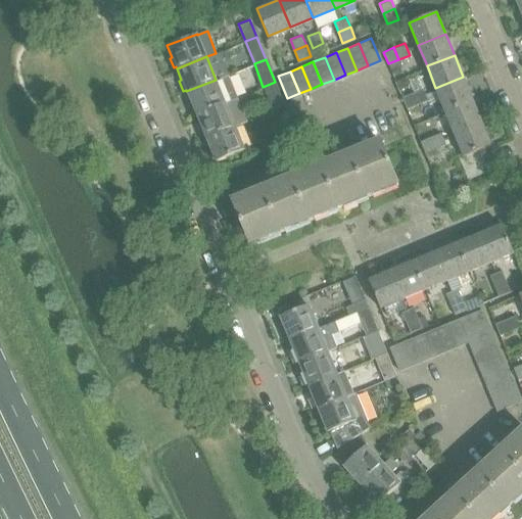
[(196,112),(196,113),(237,97),(228,75),(216,80),(186,91),(191,102),(188,103),(192,113),(196,112)]
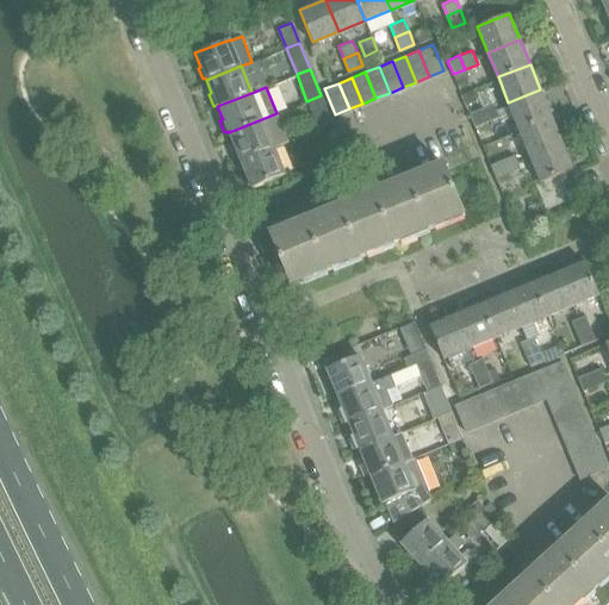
[(509,105),(497,110),(493,101),(482,106),(486,119),(499,114),(501,120),(514,116),(519,129),(551,116),(540,89),(508,103),(509,105)]
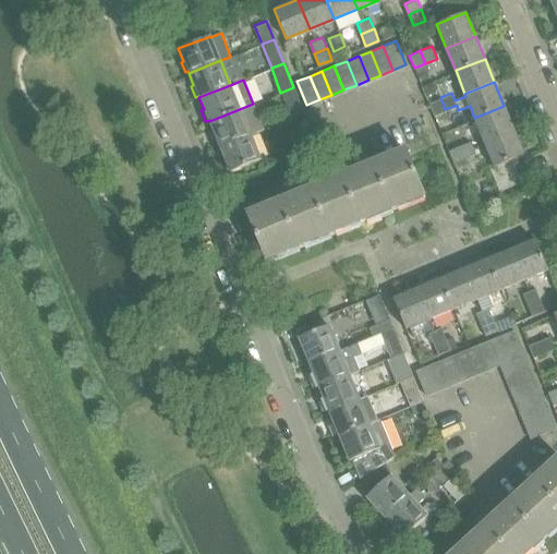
[(280,93),(290,117),(303,111),(293,87),(280,93)]
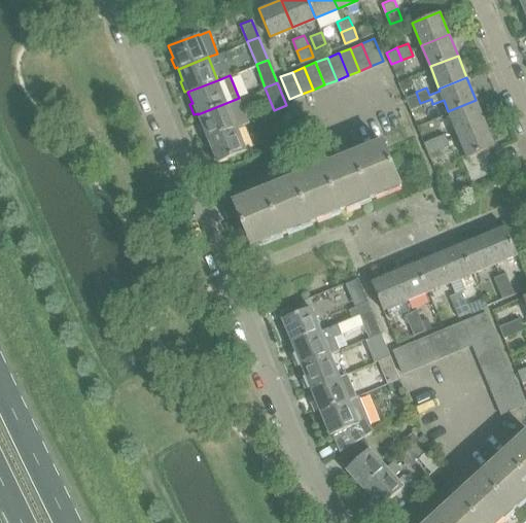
[(410,108),(420,103),(416,92),(405,96),(410,108)]
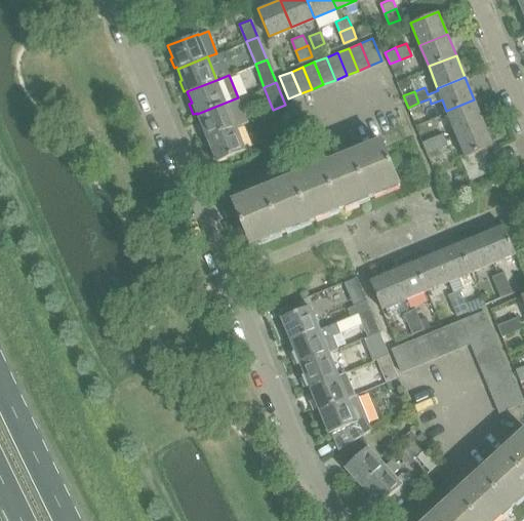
[(206,136),(235,125),(247,120),(238,97),(197,114),(201,124),(199,126),(203,135),(206,135),(206,136)]
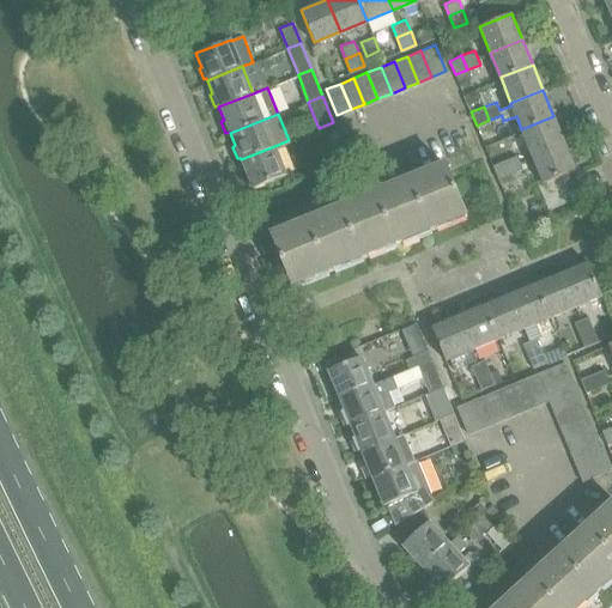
[(521,129),(532,154),(564,141),(553,116),(521,129)]
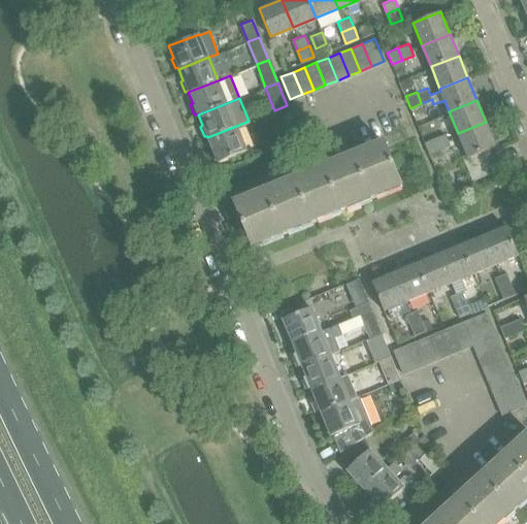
[(290,113),(287,105),(274,110),(277,118),(290,113)]
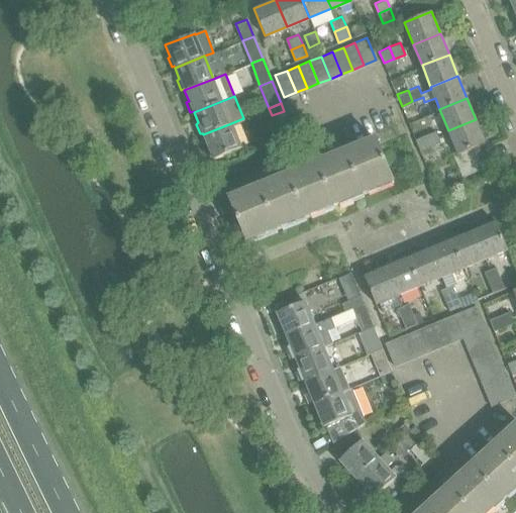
[(485,142),(476,119),(448,130),(457,154),(452,155),(460,176),(475,171),(473,167),(482,164),(475,146),(485,142)]
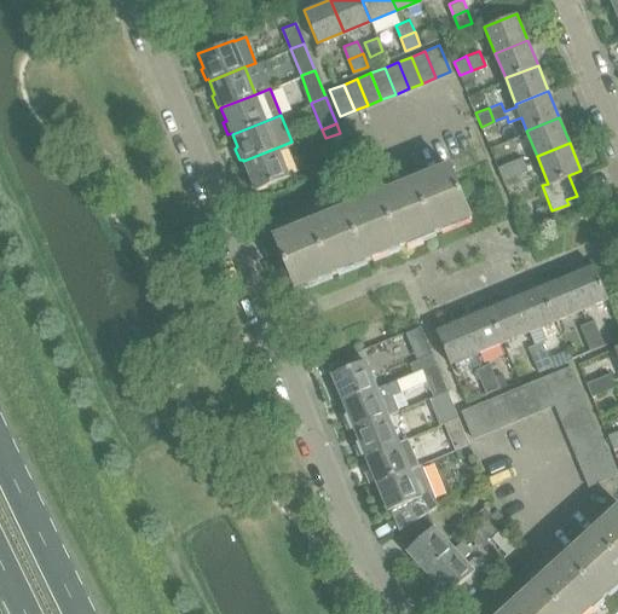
[(288,175),(277,148),(243,161),(248,173),(246,174),(250,186),(253,186),(254,189),(288,175)]
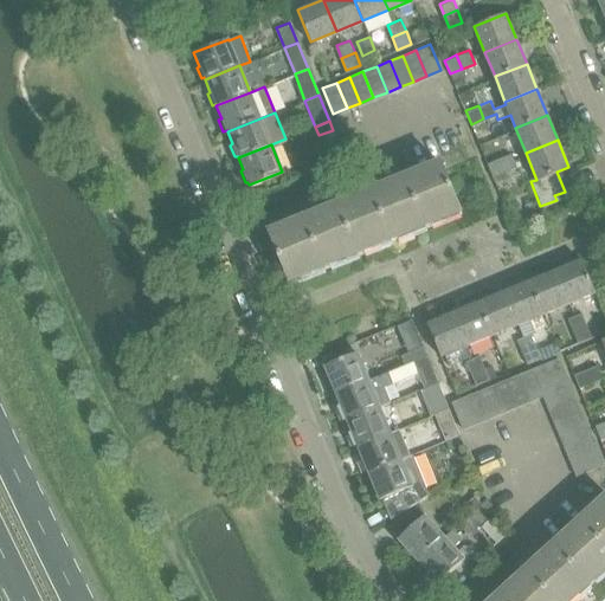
[(512,152),(500,156),(506,170),(517,166),(512,152)]
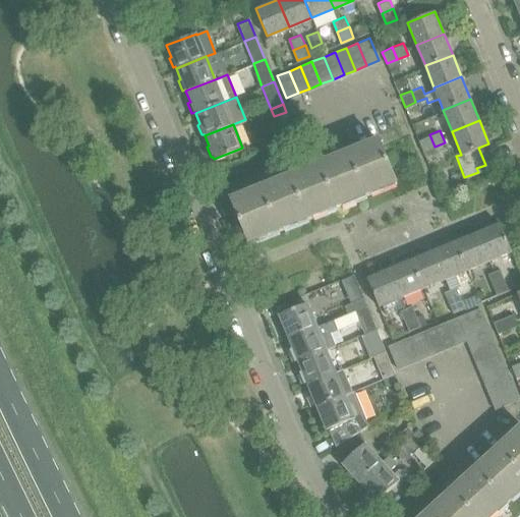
[(429,134),(419,138),(423,151),(435,147),(429,134)]
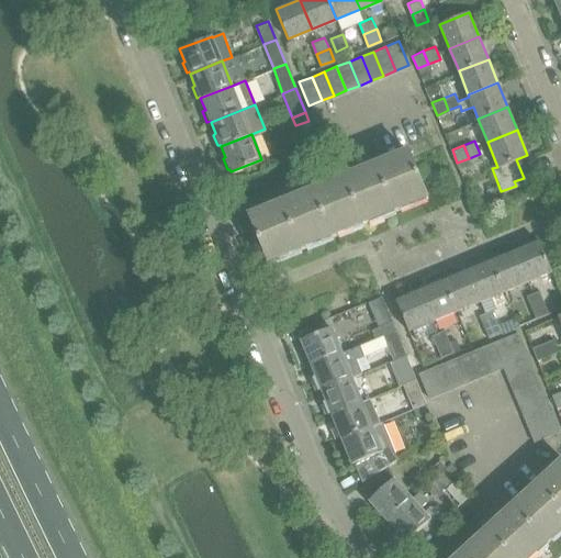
[(268,261),(427,196),(407,149),(397,153),(400,158),(271,212),(269,205),(256,211),(253,204),(237,211),(245,230),(254,226),(268,261)]
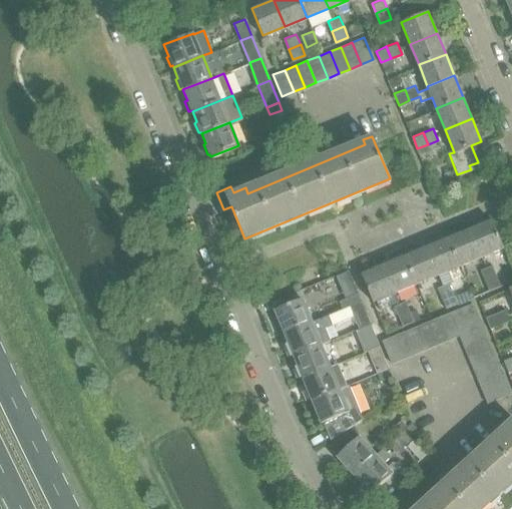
[(491,219),(469,228),(481,256),(503,246),(491,219)]
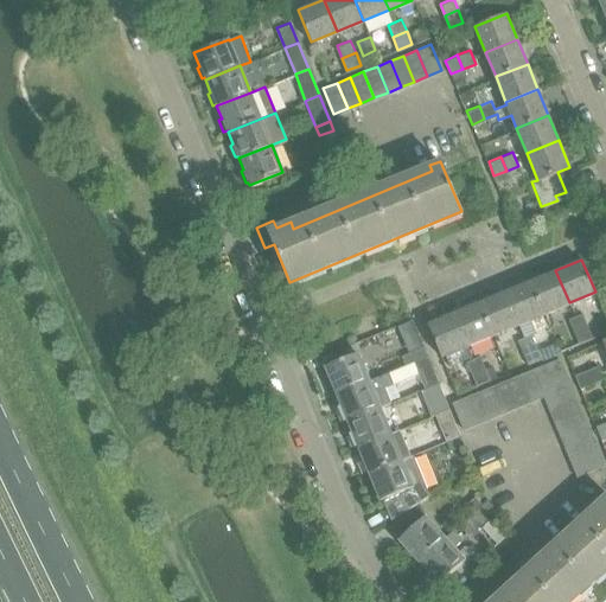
[(555,270),(530,281),(543,313),(569,302),(555,270)]
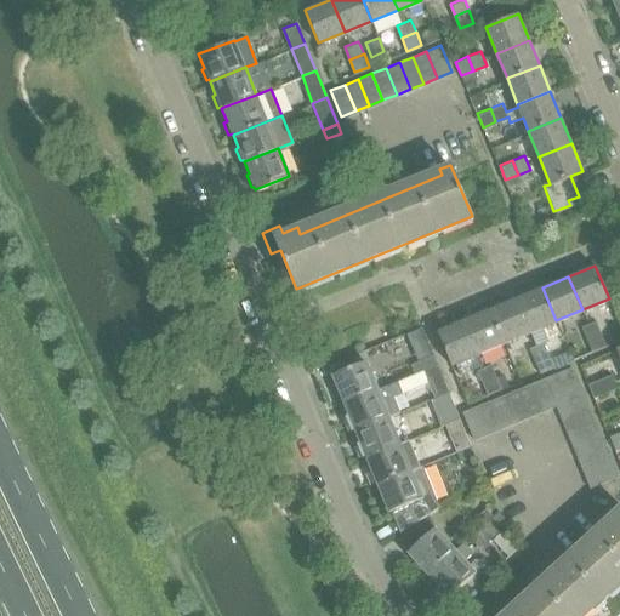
[(542,287),(516,298),(530,331),(556,320),(542,287)]
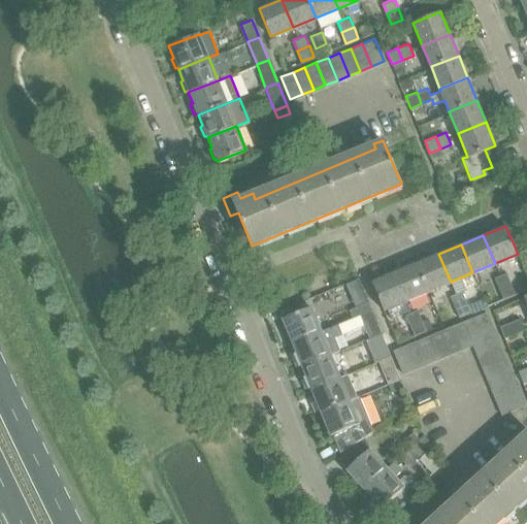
[(438,254),(417,263),(428,291),(451,282),(438,254)]
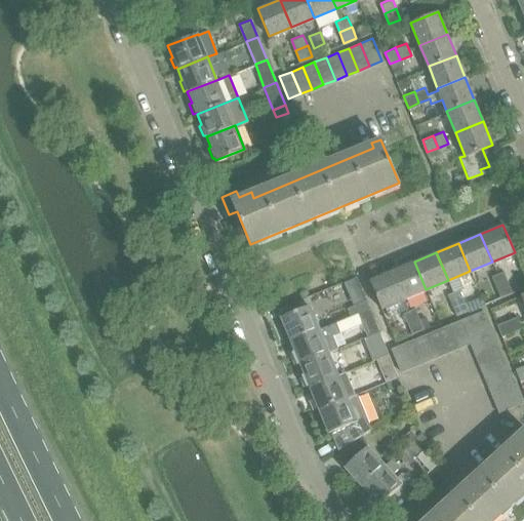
[(414,262),(392,271),(404,298),(426,289),(414,262)]
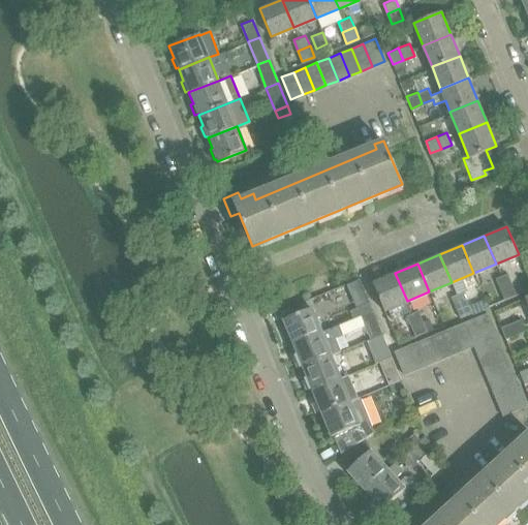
[(496,277),(500,287),(513,283),(508,272),(496,277)]
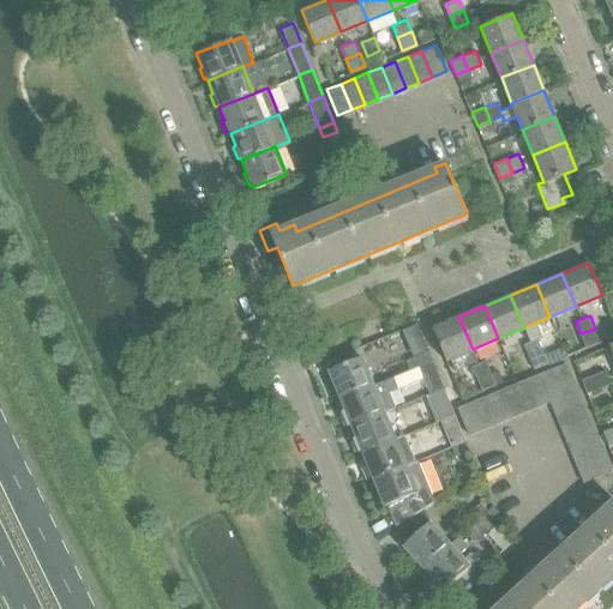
[(446,360),(473,349),(458,317),(432,327),(446,360)]
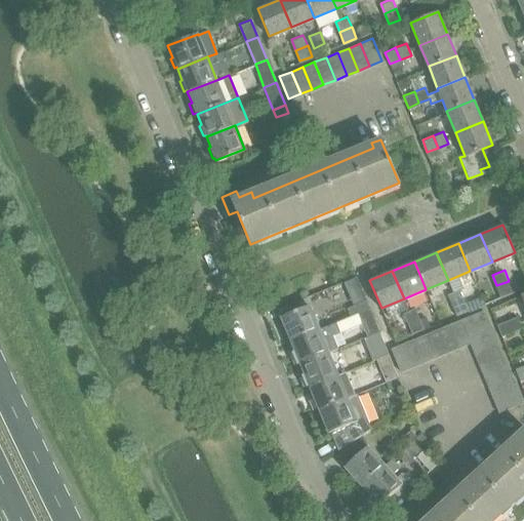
[(496,285),(500,296),(513,291),(509,281),(496,285)]
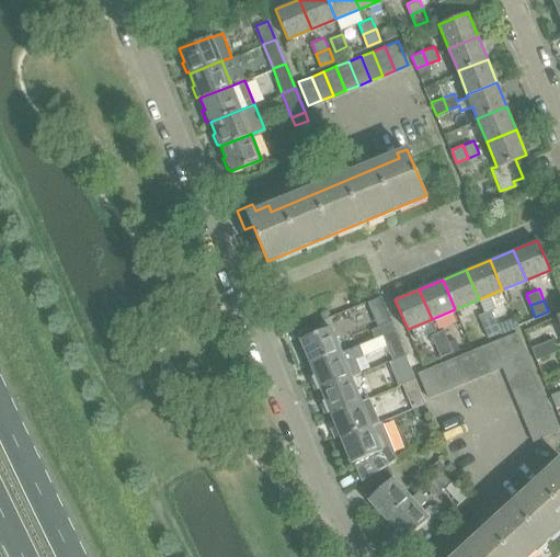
[(478,314),(482,325),(496,319),(492,308),(478,314)]
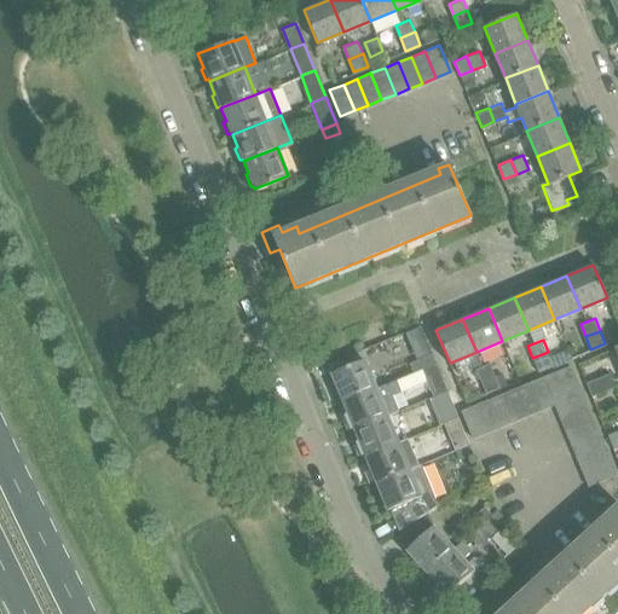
[(553,364),(548,352),(532,358),(537,370),(553,364)]
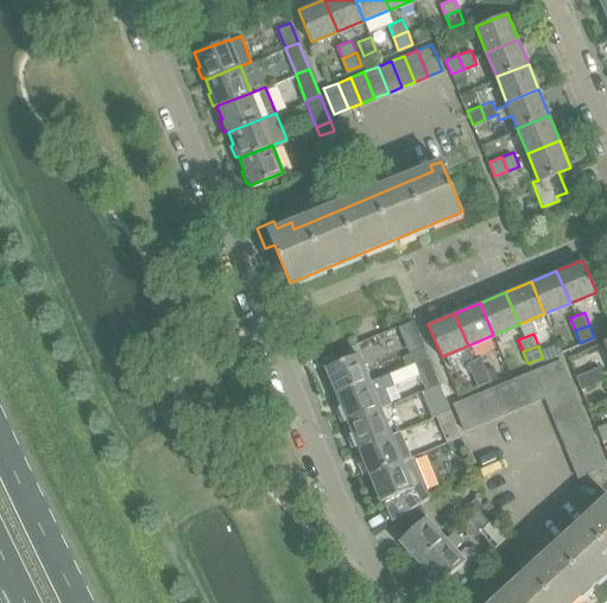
[(405,366),(413,362),(428,357),(423,347),(402,356),(405,366)]
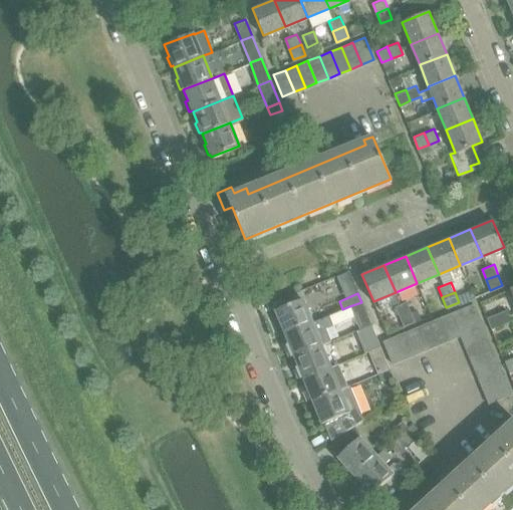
[(284,332),(284,333),(312,321),(303,298),(275,310),(279,320),(278,322),(281,332),(284,332)]
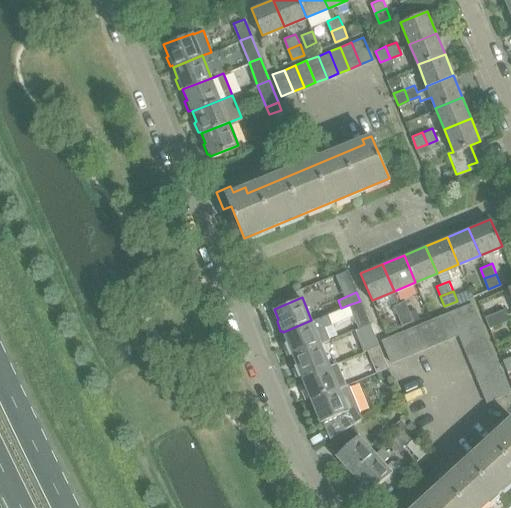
[(393,303),(397,313),(409,308),(405,298),(393,303)]
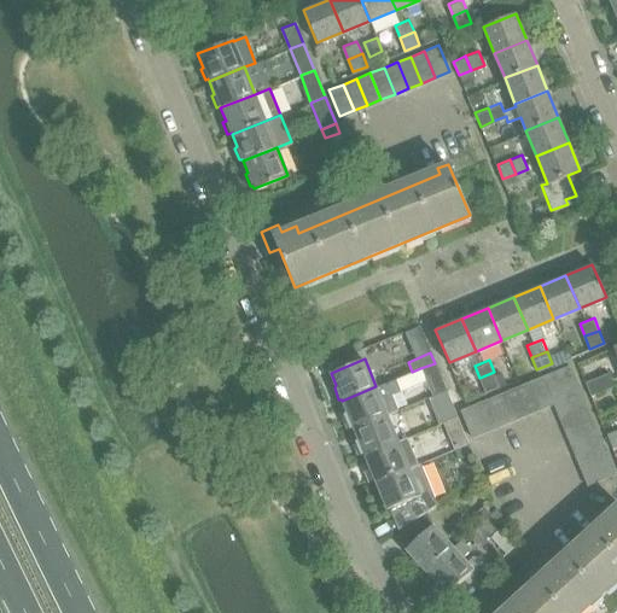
[(425,380),(431,396),(446,390),(435,363),(420,368),(425,380)]
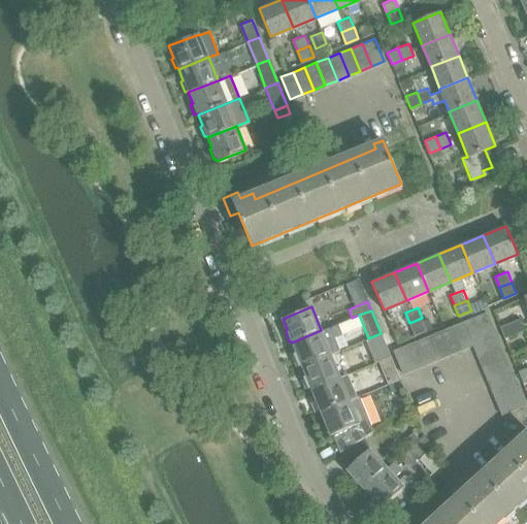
[(486,312),(464,321),(473,344),(495,334),(486,312)]
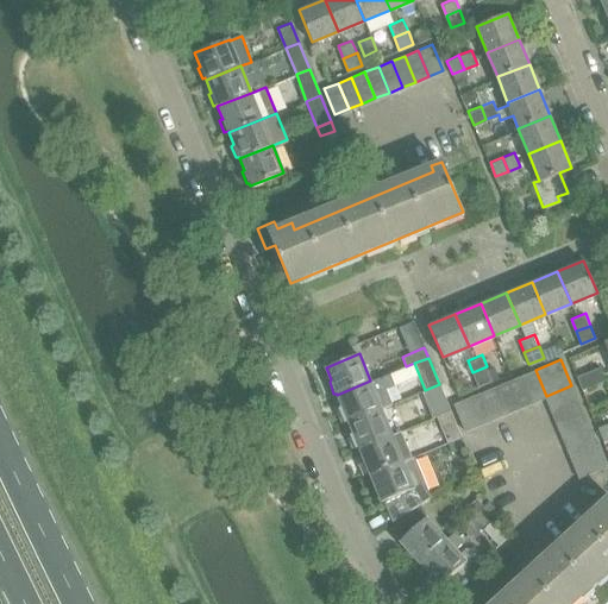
[(406,366),(389,373),(394,384),(419,375),(414,363),(406,366)]
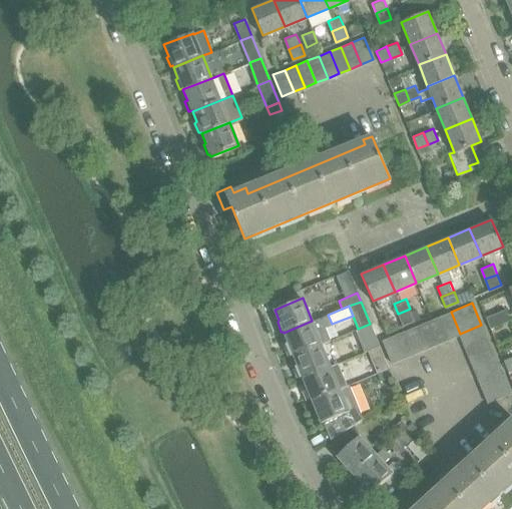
[(415,307),(410,309),(414,319),(414,320),(419,317),(415,307)]
